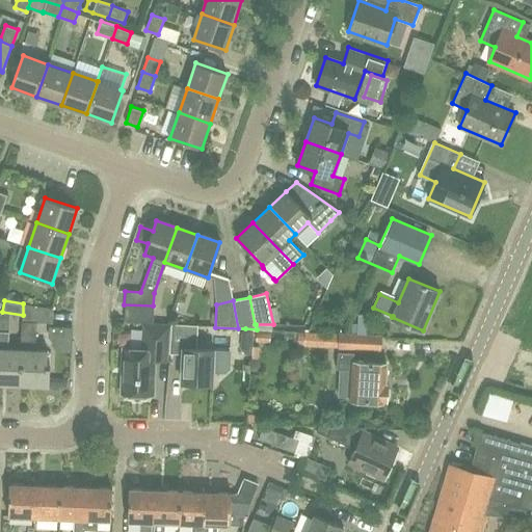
[(23,303),(23,315),(23,321),(53,322),(54,308),(23,303)]
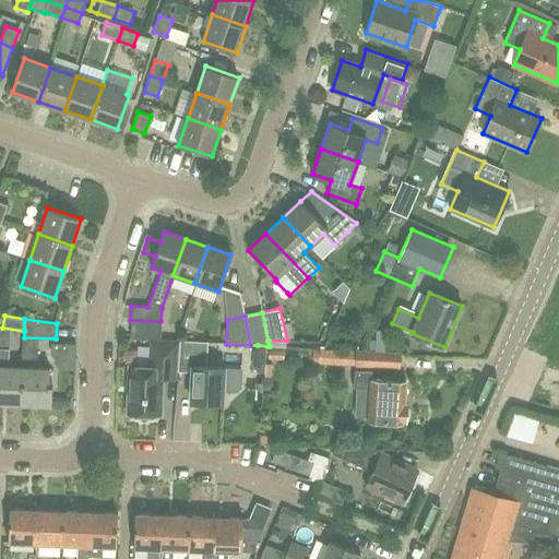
[(137,336),(137,339),(159,340),(161,321),(130,320),(129,336),(137,336)]
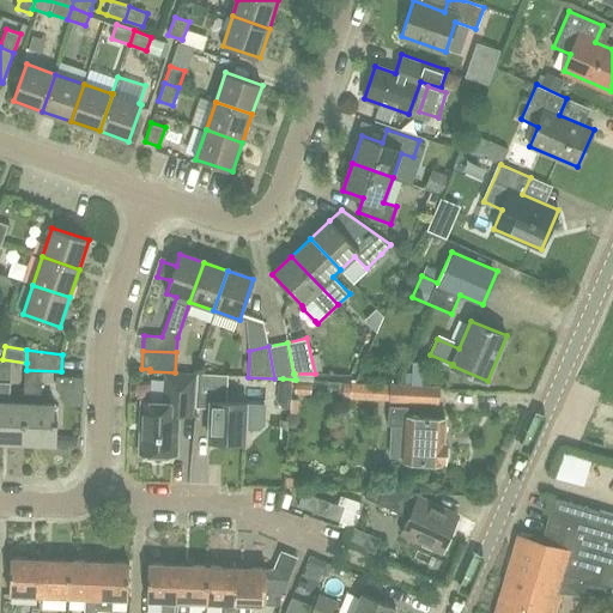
[(423,384),(423,363),(413,363),(412,384),(423,384)]
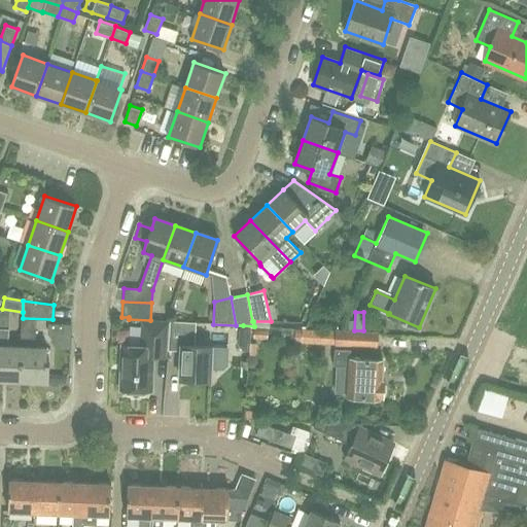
[(168,321),(151,320),(150,320),(142,320),(141,346),(123,345),(120,390),(151,392),(152,355),(167,356),(168,321)]
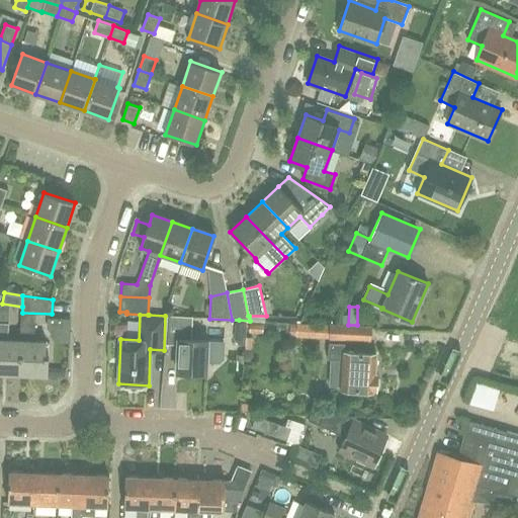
[(167,316),(165,316),(166,329),(166,343),(179,344),(178,372),(206,373),(208,340),(193,339),(194,317),(167,315),(167,316)]
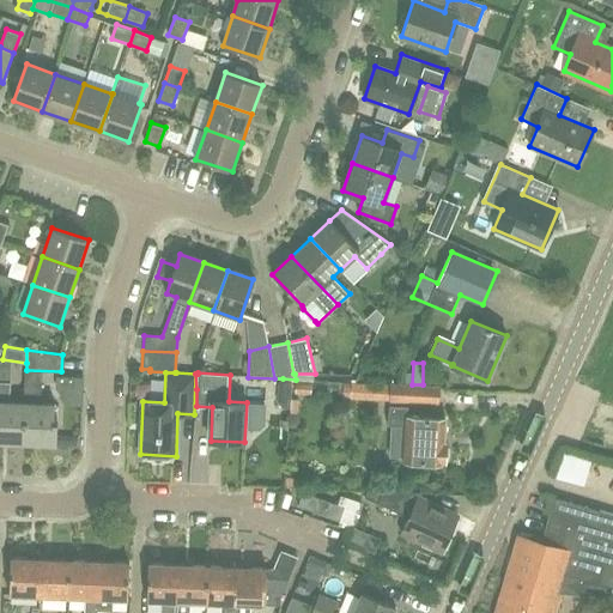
[(24,402),(11,402),(11,382),(0,381),(0,442),(26,444),(28,423),(23,423),(24,402)]
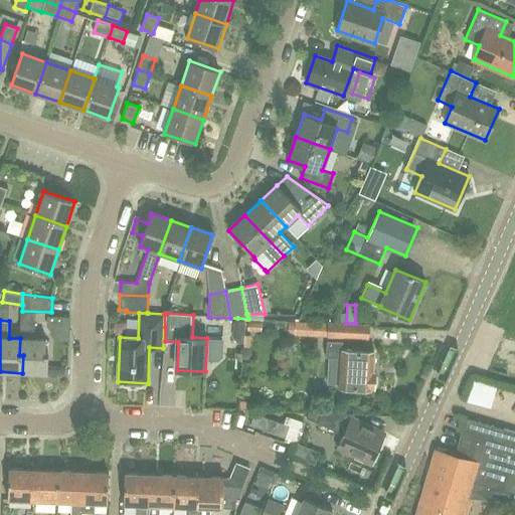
[(328,322),(318,322),(296,321),(296,322),(289,322),(288,334),(295,334),(328,336),(328,337),(369,339),(370,324),(355,323),(346,323),(328,322)]
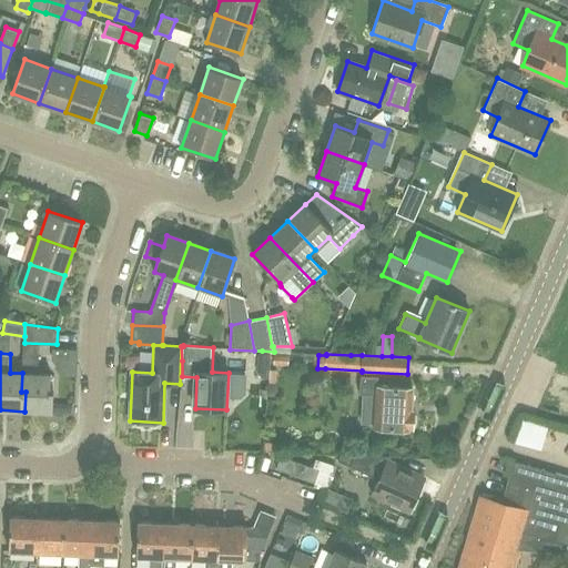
[(26,392),(24,412),(52,413),(53,391),(50,391),(50,375),(37,374),(38,355),(23,355),(22,373),(21,392),(26,392)]
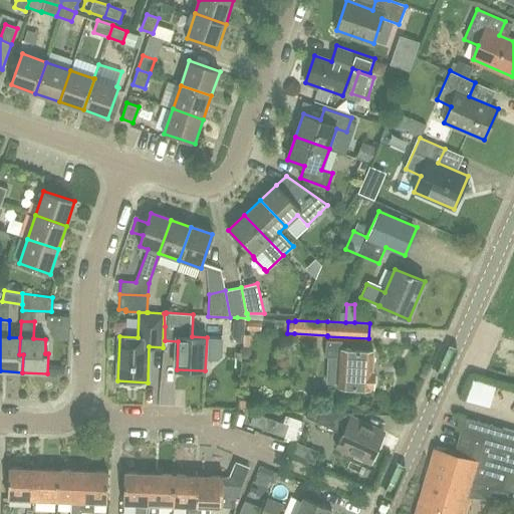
[(371,389),(371,387),(375,384),(376,376),(372,373),(372,372),(370,371),(371,352),(340,350),(341,341),(326,341),(324,356),(328,356),(326,382),(338,383),(338,387),(371,389)]
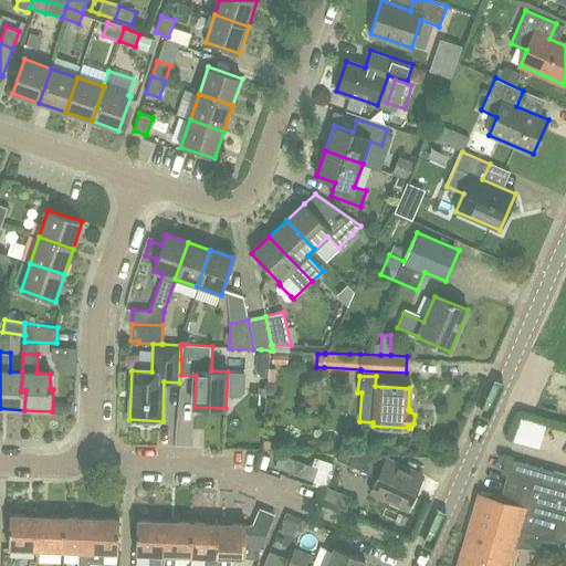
[(407,509),(422,477),(387,461),(390,453),(339,452),(337,459),(349,464),(378,478),(371,492),(407,509)]
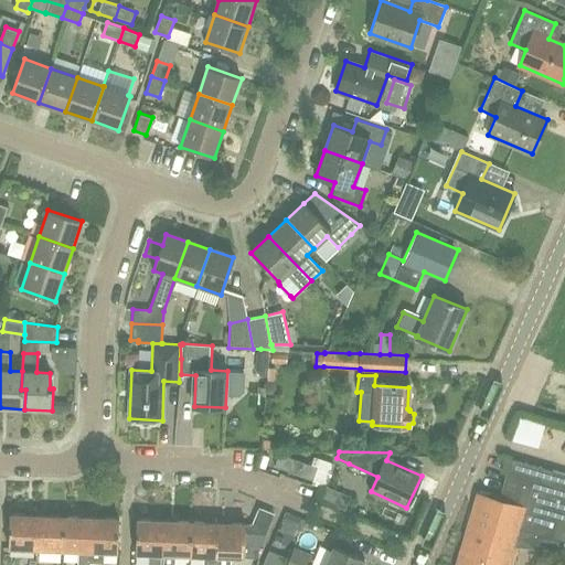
[(316,457),(312,465),(297,459),(279,454),(275,466),(284,469),(297,475),(313,480),(326,483),(333,462),(316,457)]
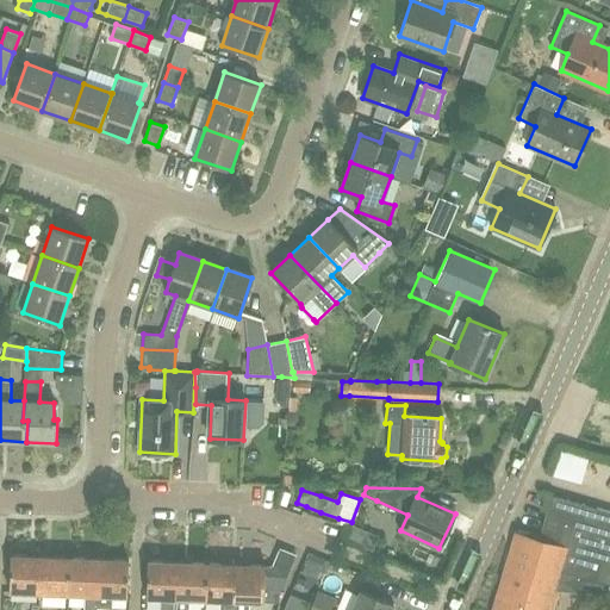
[(607,595),(609,582),(609,511),(552,495),(539,541),(516,534),(493,609),(553,609),(559,590),(607,595)]
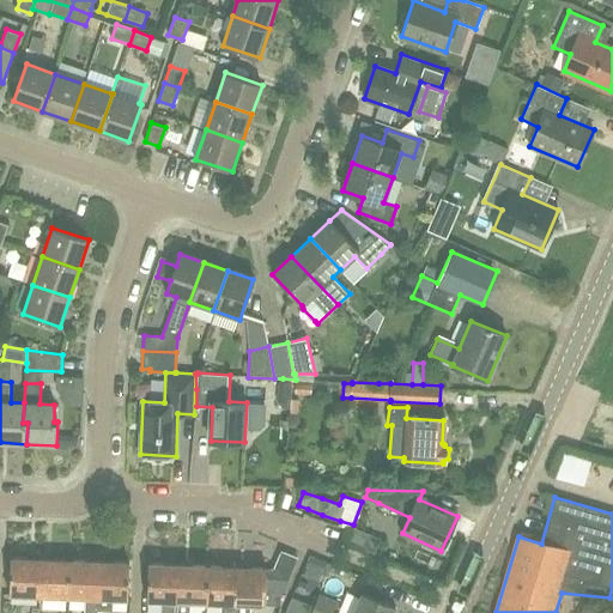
[(38,596),(40,560),(11,559),(8,595),(38,596)]
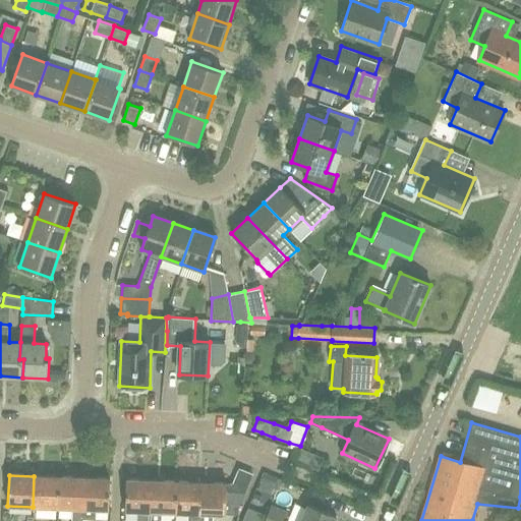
[(58,508),(59,477),(34,476),(33,507),(58,508)]
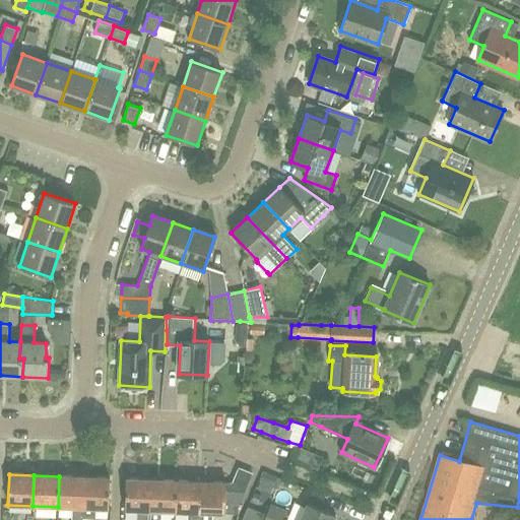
[(84,477),(59,476),(58,507),(72,508),(71,519),(82,519),(82,518),(84,477)]
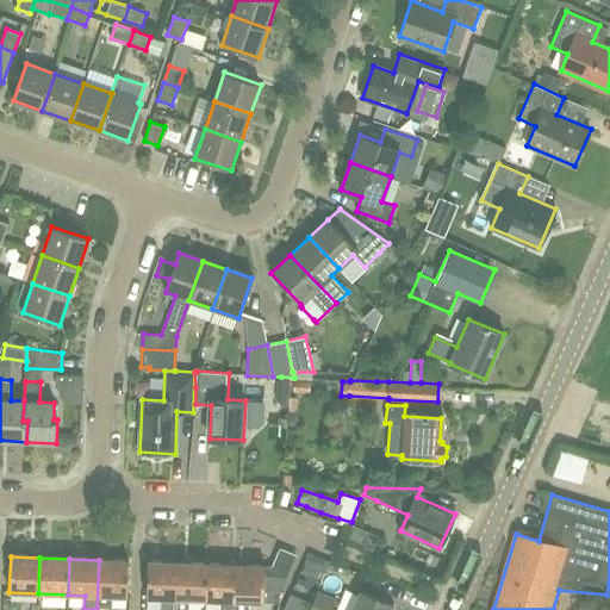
[(99,560),(97,608),(111,609),(111,596),(128,597),(129,561),(99,560)]
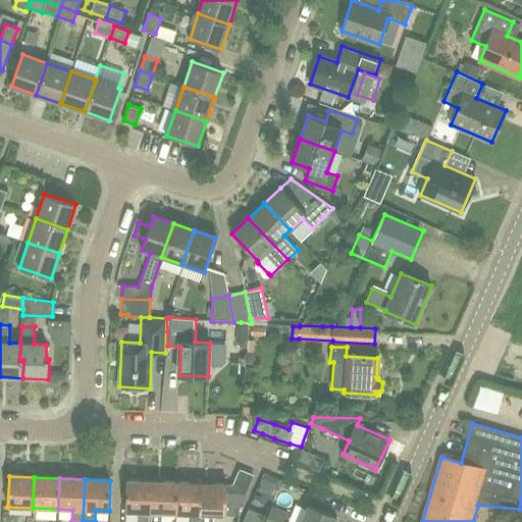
[(150,521),(152,482),(126,481),(125,512),(139,512),(138,521),(150,521)]
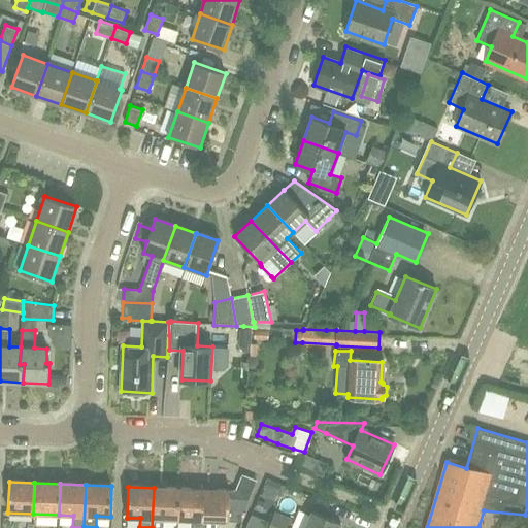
[(177,520),(178,489),(154,488),(152,527),(164,527),(165,519),(177,520)]
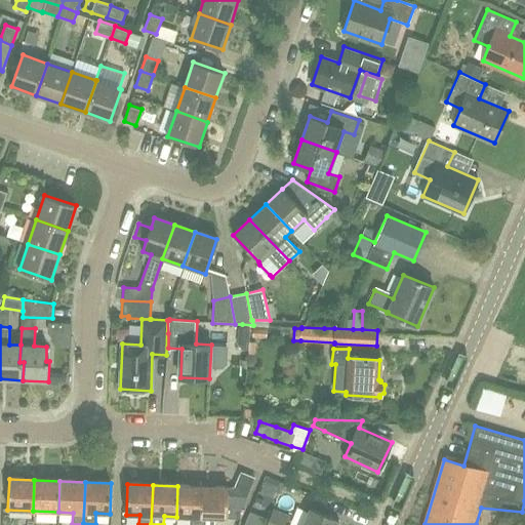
[(200,524),(202,486),(177,486),(176,517),(190,517),(189,524),(200,524)]
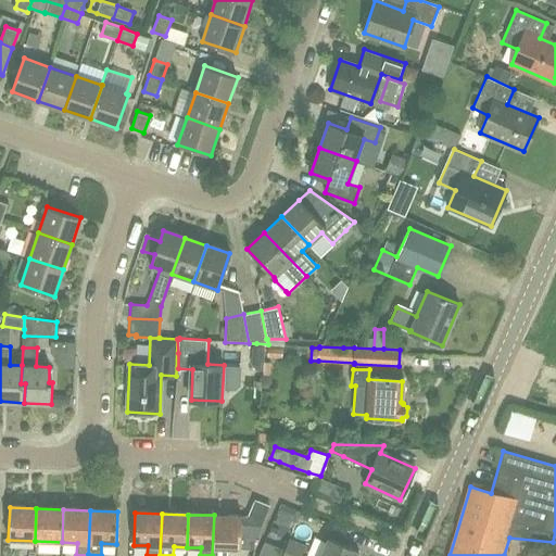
[(226,555),(226,548),(251,550),(261,527),(241,526),(241,516),(214,515),(212,555),(226,555)]
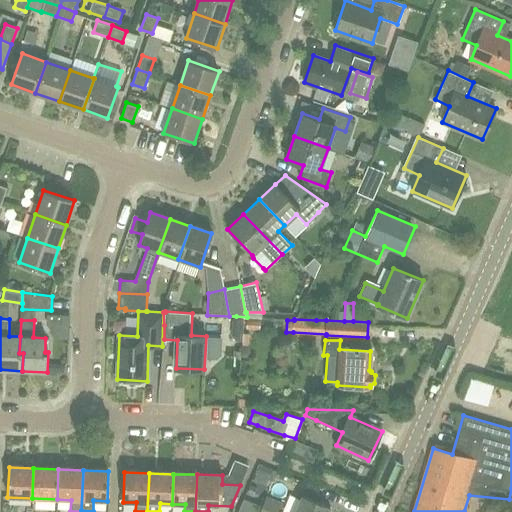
[(262,506),(277,511),(282,501),(266,495),(262,506)]
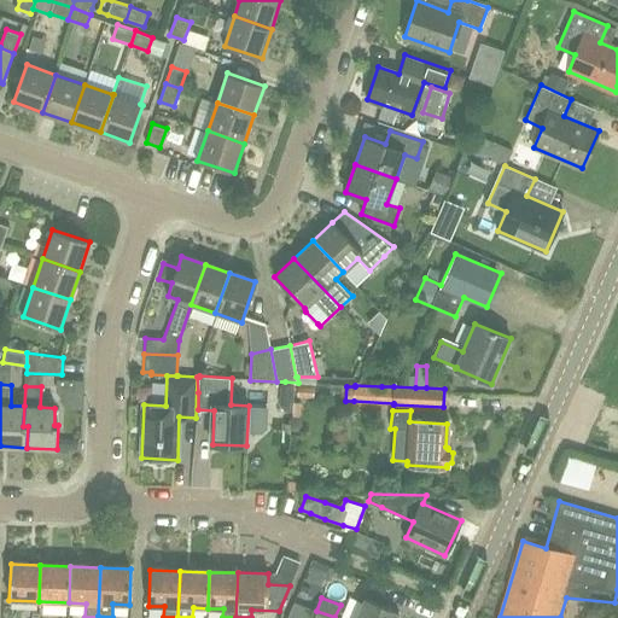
[(356,617),(395,617),(398,611),(365,598),(356,617)]
